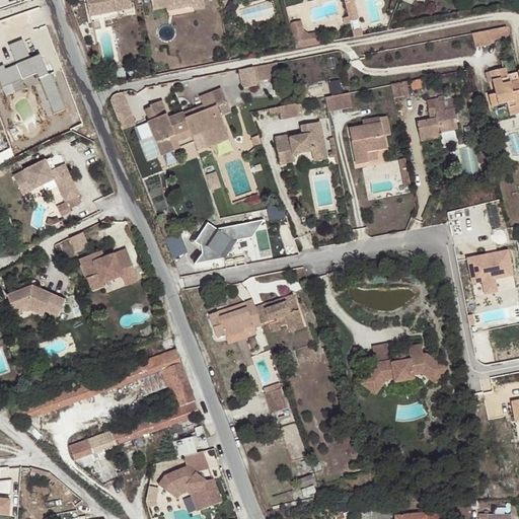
[(107,13),(132,9),(130,0),(86,0),(88,12),(107,9),(107,13)]
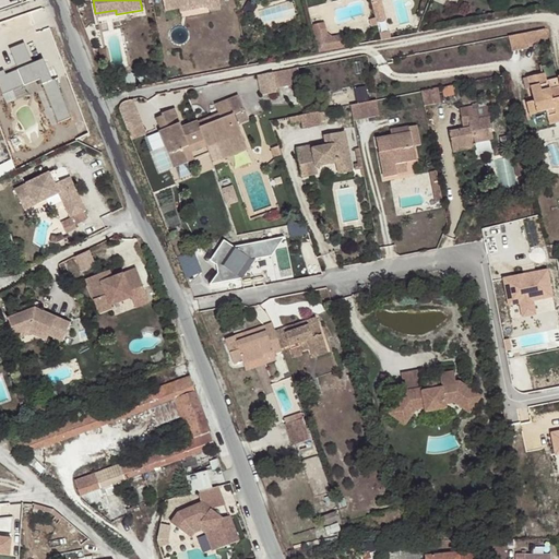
[(162,0),(164,11),(178,10),(206,6),(206,9),(207,15),(219,13),(217,0),(162,0)]
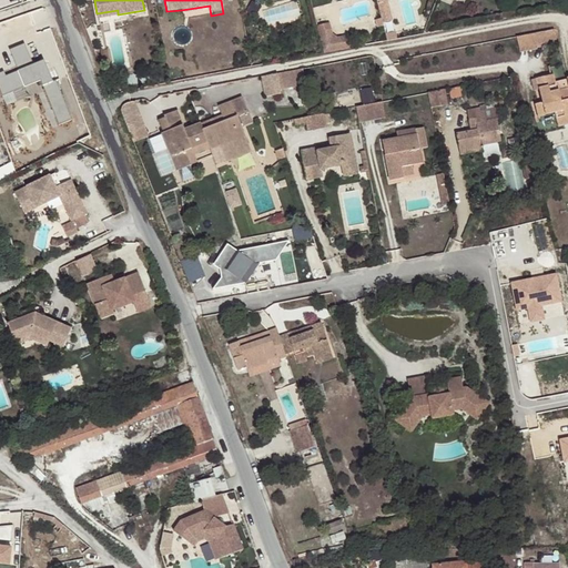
[(378,0),(375,1),(381,23),(389,21),(384,0),(378,0)]
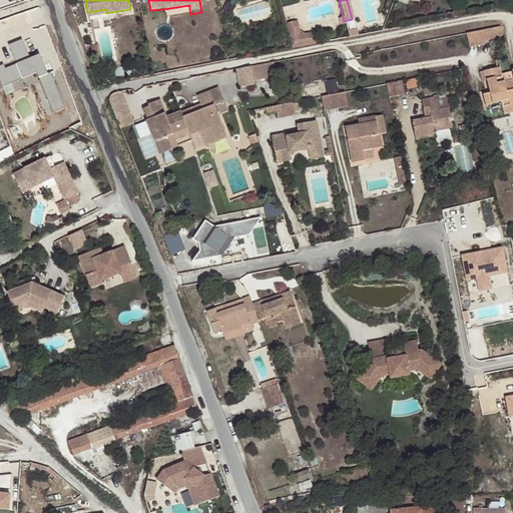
[(319,40),(313,30),(307,33),(299,19),(289,24),(303,49),(319,40)]
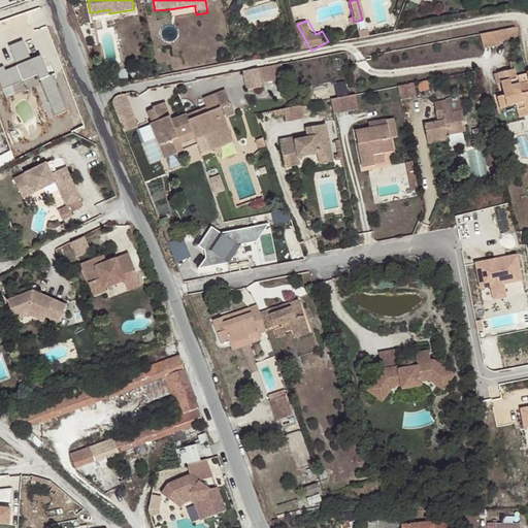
[(497,43),(518,39),(516,28),(495,32),(497,43)]
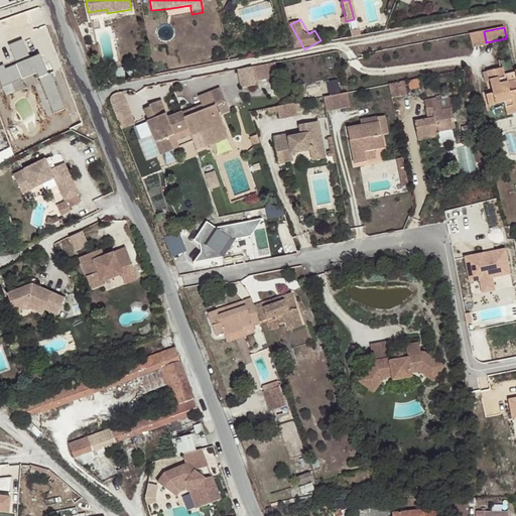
[(22,41),(10,46),(17,65),(9,68),(8,65),(0,67),(0,80),(3,87),(36,74),(53,115),(67,110),(51,73),(48,74),(41,55),(30,59),(22,41)]
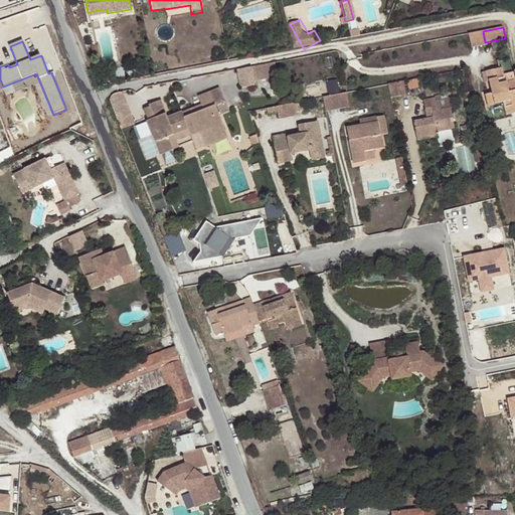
[(271,64),(248,69),(250,84),(274,79),(271,64)]
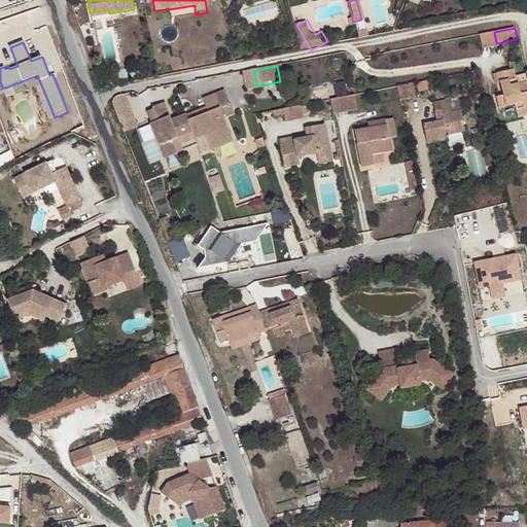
[(526,81),(516,84),(512,68),(497,71),(502,94),(495,95),(499,109),(515,105),(516,109),(526,106),(526,81)]
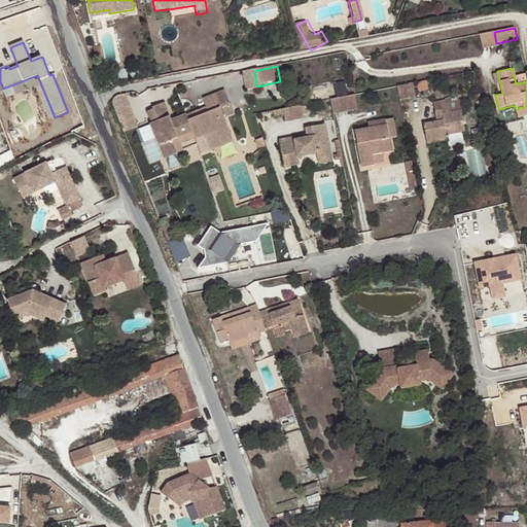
[(254,71),(239,74),(243,93),(257,90),(256,86),(254,71)]
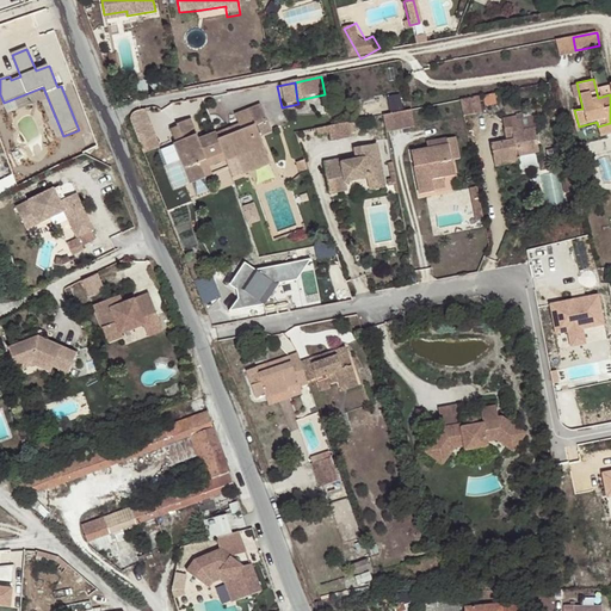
[(403,96),(392,94),(392,109),(403,109),(403,96)]
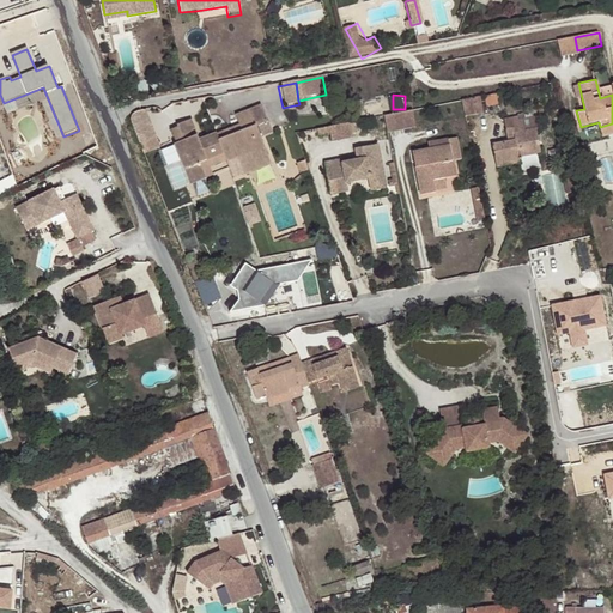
[(236,158),(260,149),(252,126),(261,122),(255,105),(244,109),(248,116),(235,121),(238,129),(217,137),(214,129),(202,134),(195,137),(196,140),(192,141),(189,133),(193,131),(188,115),(175,120),(177,126),(181,135),(173,139),(177,155),(187,180),(201,174),(195,158),(220,149),(223,156),(224,158),(234,153),(236,158)]
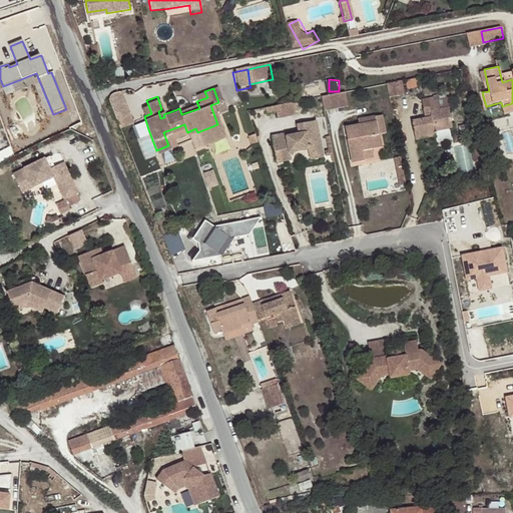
[(324,96),(328,110),(352,105),(349,90),(324,96)]
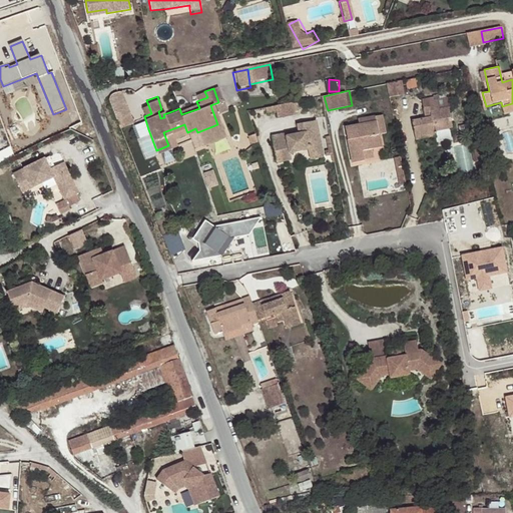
[(207,97),(204,91),(194,95),(196,101),(207,97)]
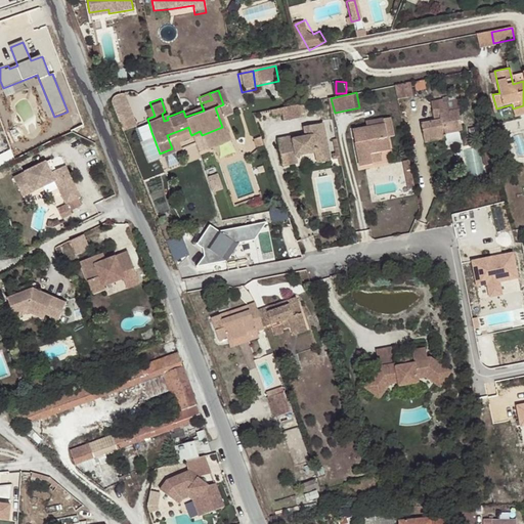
[(126,96),(113,101),(125,130),(137,125),(126,96)]
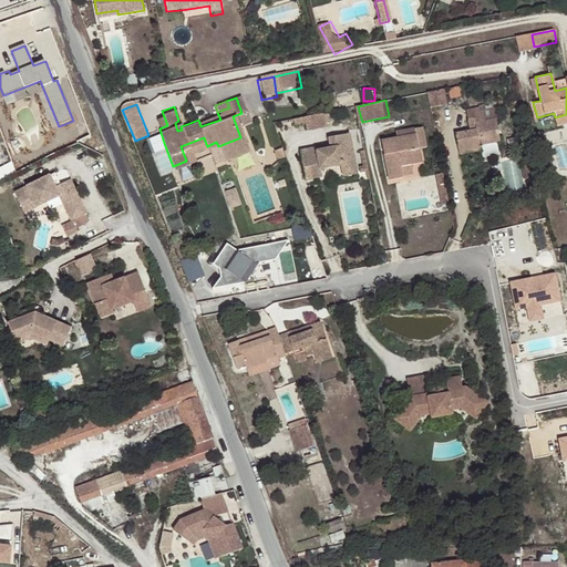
[(220,120),(217,112),(198,120),(200,126),(220,120)]
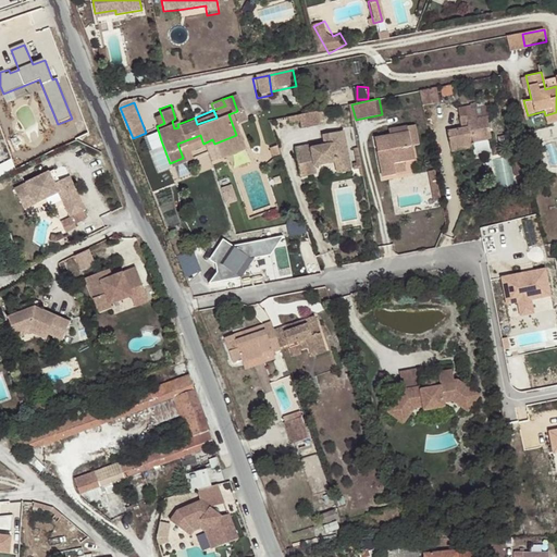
[(159,141),(161,140),(157,126),(164,123),(161,114),(150,119),(159,141)]
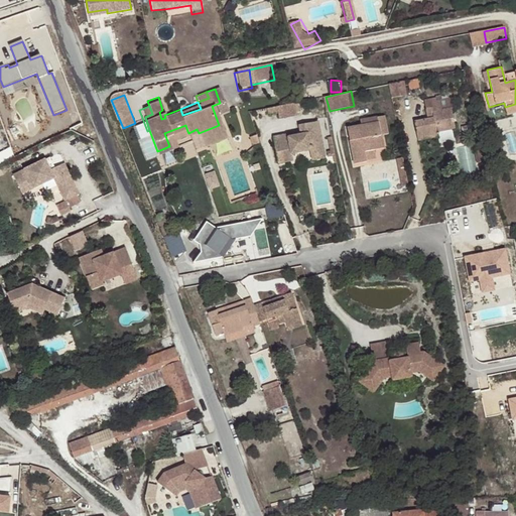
[(439,132),(457,128),(453,108),(439,111),(438,106),(427,109),(429,119),(415,122),(419,141),(439,136),(439,132)]
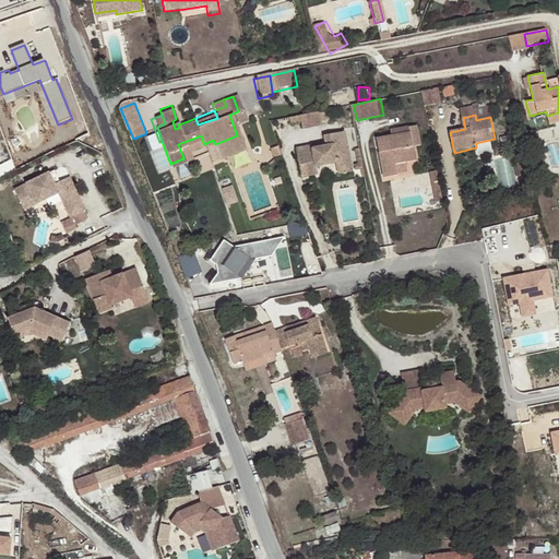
[(178,125),(185,122),(182,118),(176,119),(173,121),(175,129),(179,128),(178,125)]
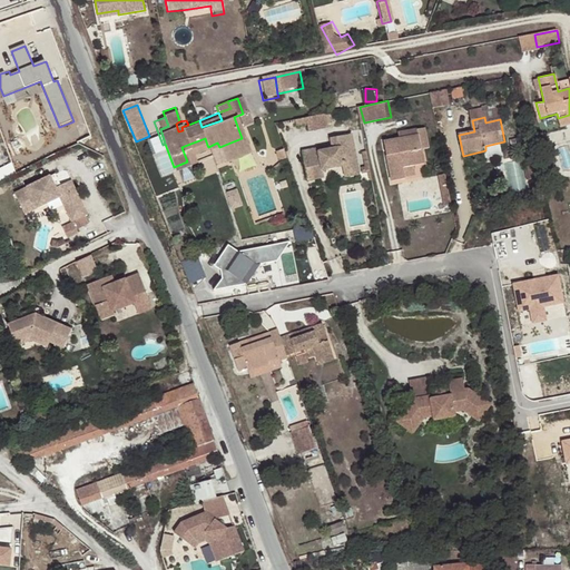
[(429,149),(424,128),(397,134),(399,139),(419,135),(422,150),(429,149)]
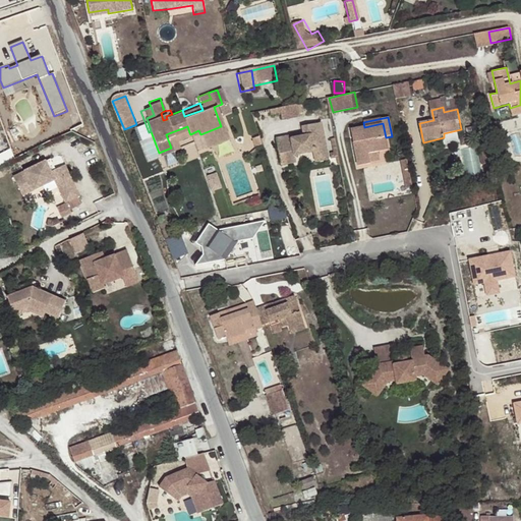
[(304,136),(324,132),(322,123),(302,126),(304,136)]
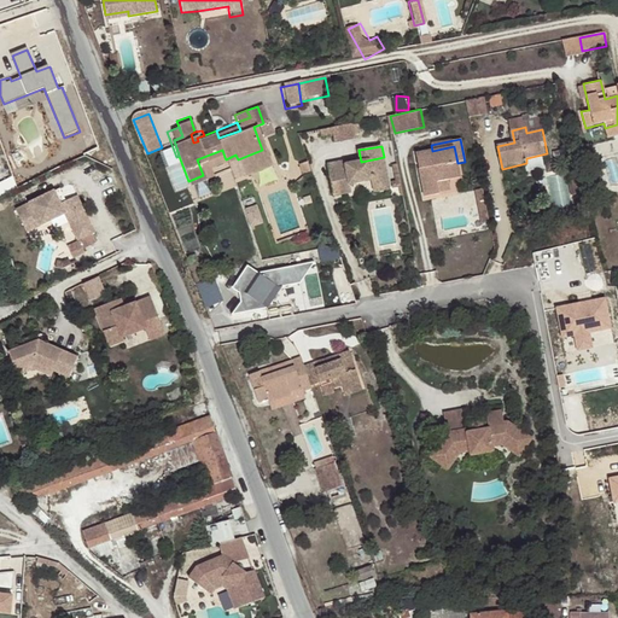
[(432,151),(417,153),(424,197),(439,194),(439,191),(437,181),(449,180),(460,178),(458,163),(454,146),(432,151)]
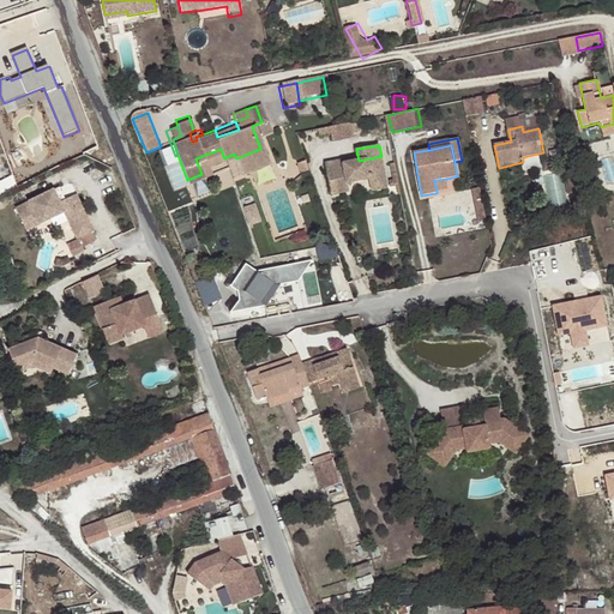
[(205,163),(223,156),(221,149),(196,158),(202,174),(208,172),(205,163)]
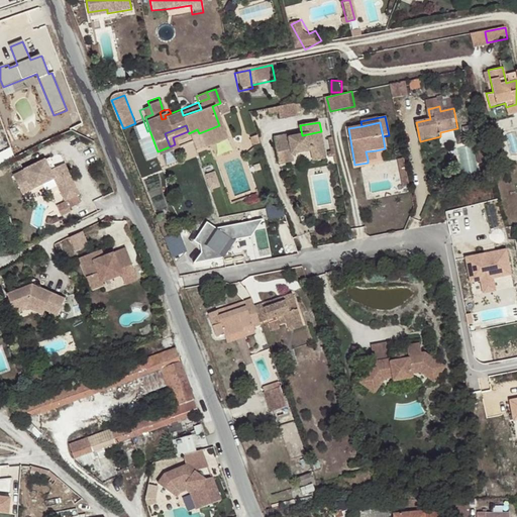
[(220,129),(219,125),(199,133),(200,136),(220,129)]
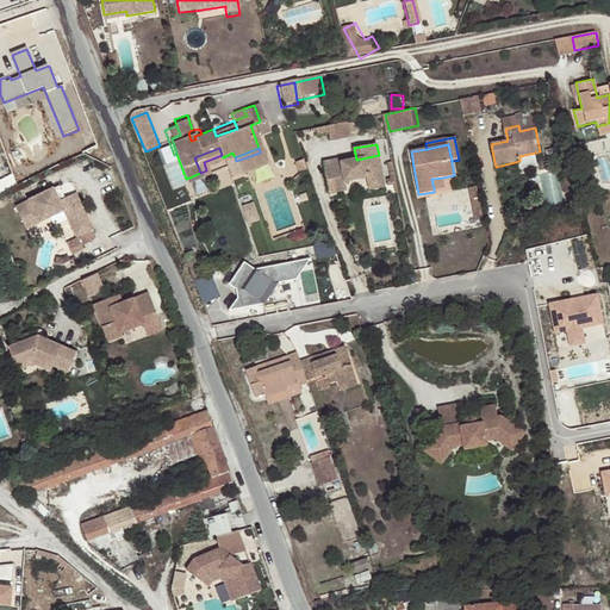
[(341,159),(323,162),(327,180),(336,178),(343,176),(344,181),(367,178),(369,190),(385,187),(379,155),(356,160),(353,161),(342,162),(341,159)]
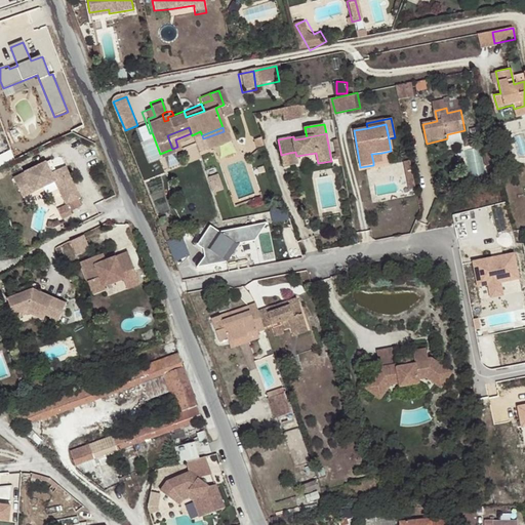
[(481,148),(466,150),(469,174),(484,172),(481,148)]
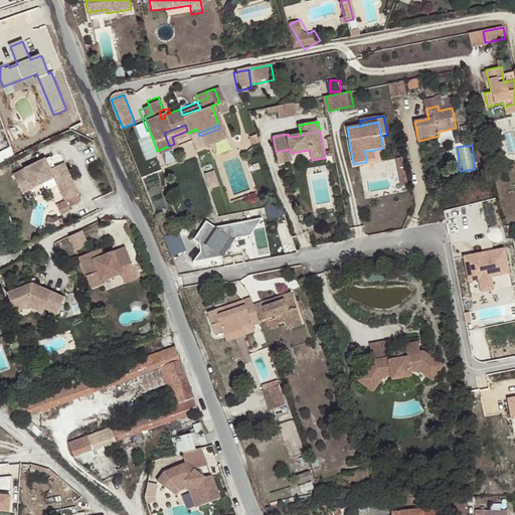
[(284,150),(276,152),(278,163),(286,161),(284,150)]
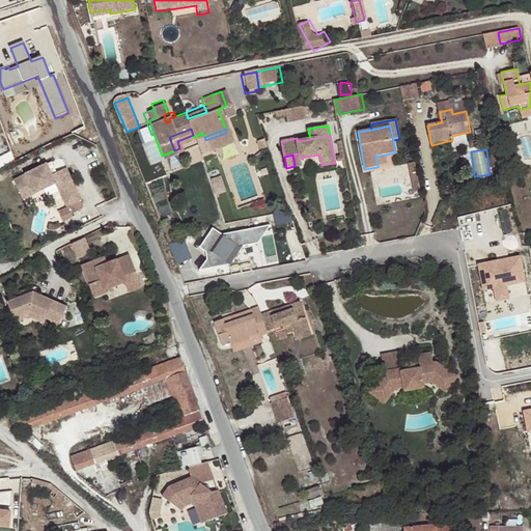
[(386,155),(375,156),(378,164),(387,162),(386,155)]
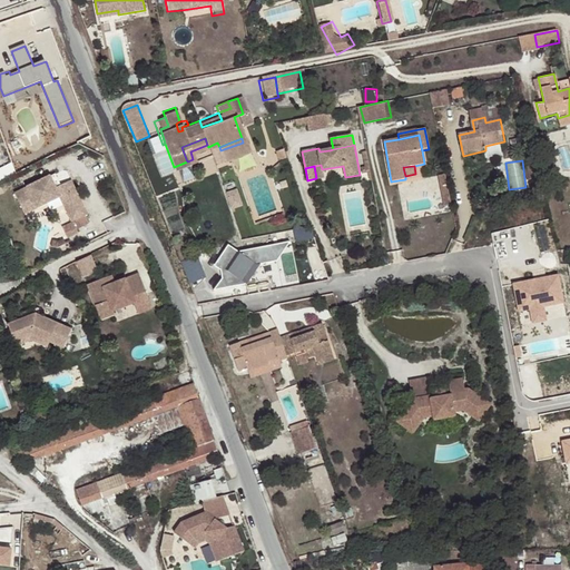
[(446,204),(453,203),(448,174),(441,175),(446,204)]
